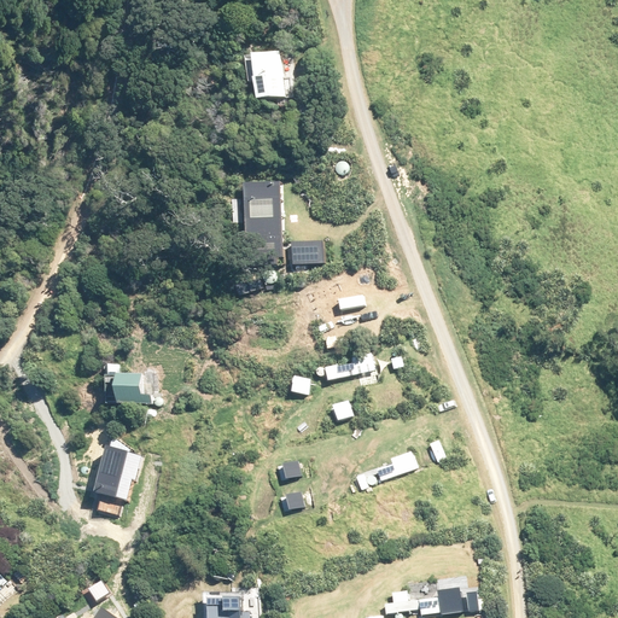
[(280,48),(246,53),(254,100),(287,94),(280,48)]
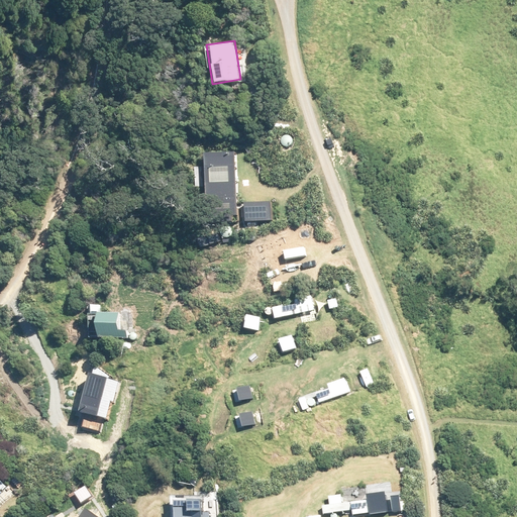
[(234,150),(202,151),(205,221),(230,220),(230,215),(236,215),(234,150)]
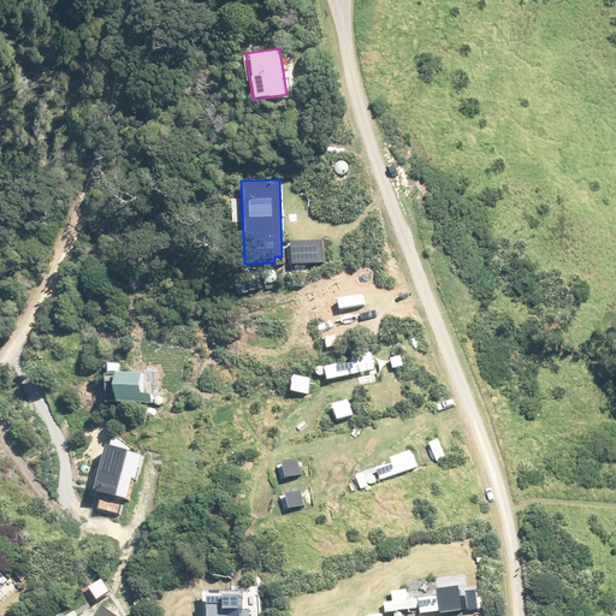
[(323,262),(321,240),(290,241),(291,264),(323,262)]
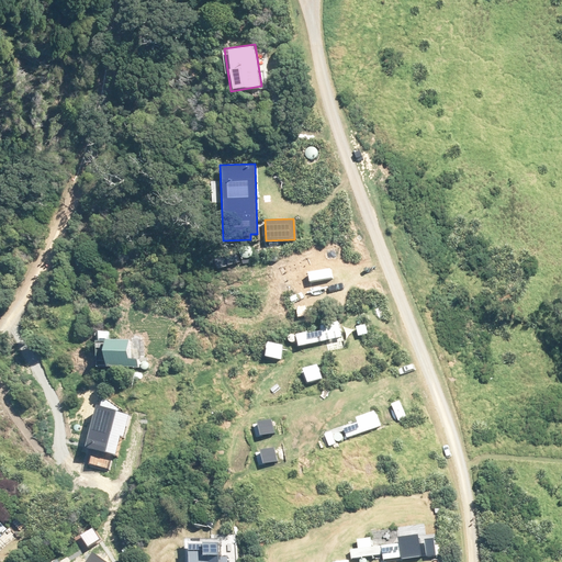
[(341,335),(338,318),(318,323),(321,330),(296,336),(299,344),(341,335)]
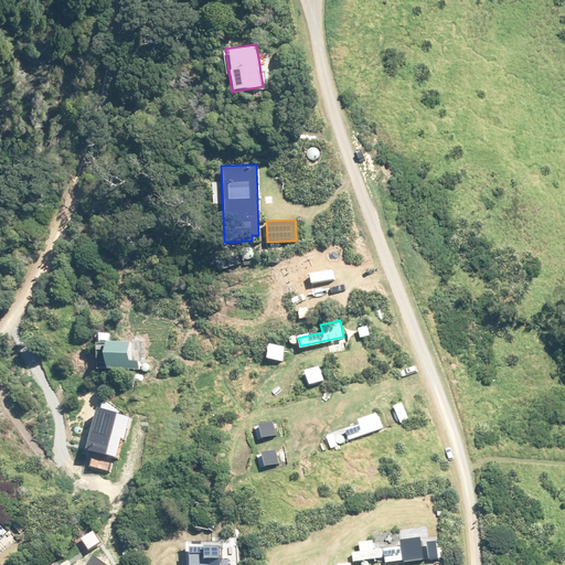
[(107,330),(92,331),(93,372),(146,370),(144,337),(108,339),(107,330)]
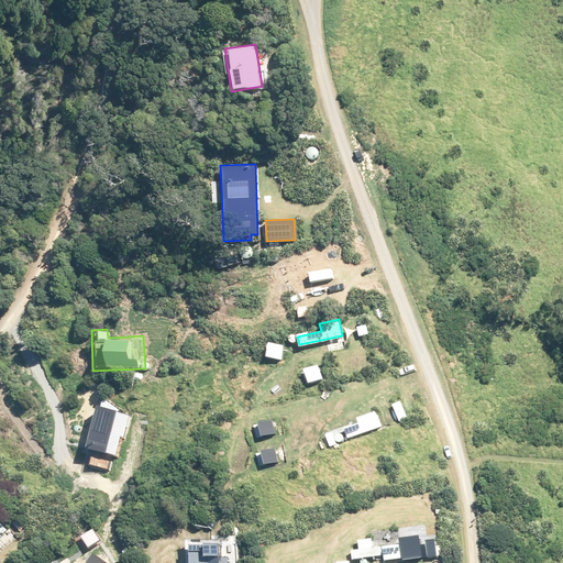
[(129,416),(97,407),(85,446),(114,454),(120,437),(123,437),(129,416)]
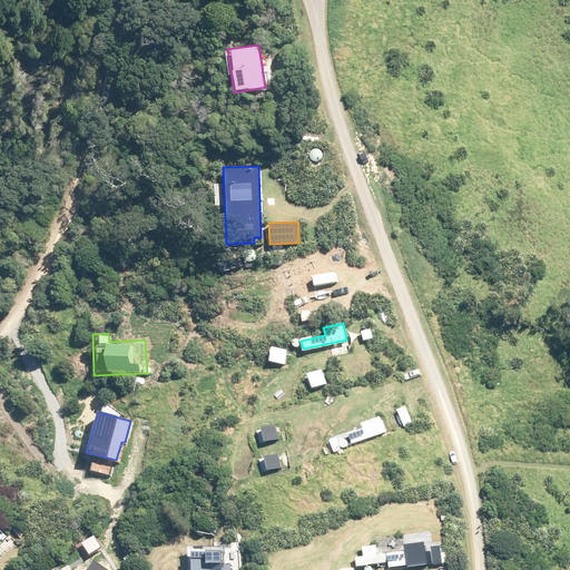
[(351,444),(385,431),(380,415),(360,423),(362,429),(347,434),(351,444)]
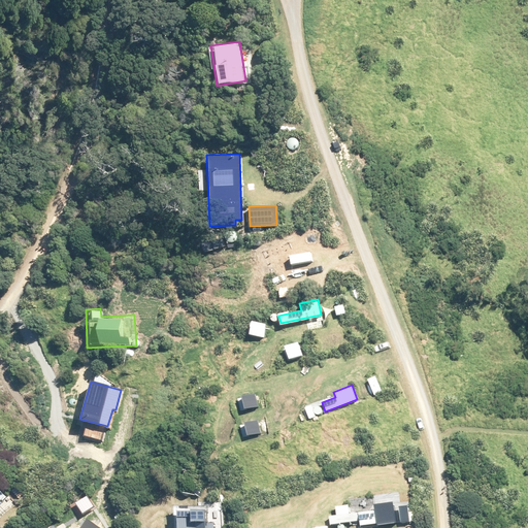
[(244,408),(257,406),(255,394),(241,396),(244,408)]
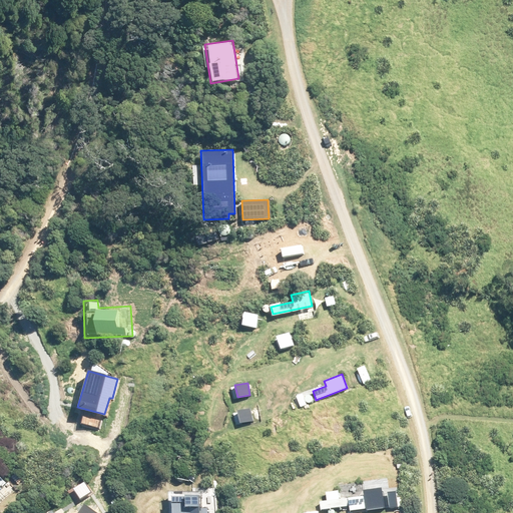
[(239,423),(252,420),(250,408),(237,411),(239,423)]
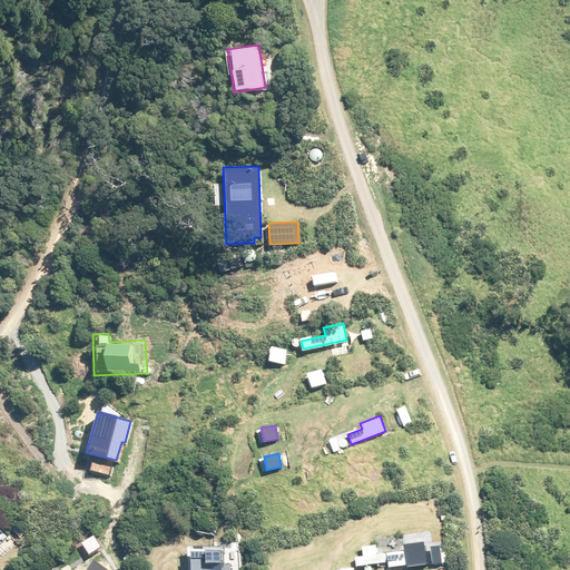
[(0,530),(0,551),(10,541),(0,530)]
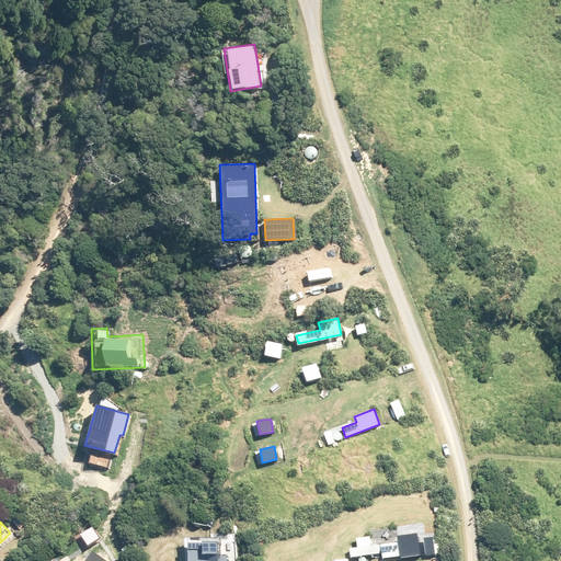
[(367,560),(404,556),(400,525),(377,528),(378,539),(350,544),(352,560),(367,560)]
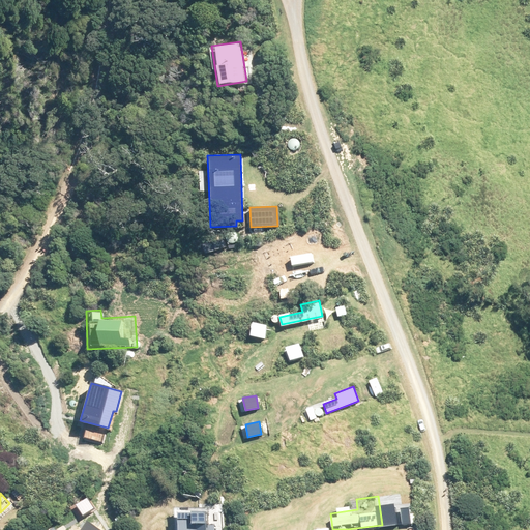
[(205,529),(205,508),(175,509),(175,529),(205,529)]
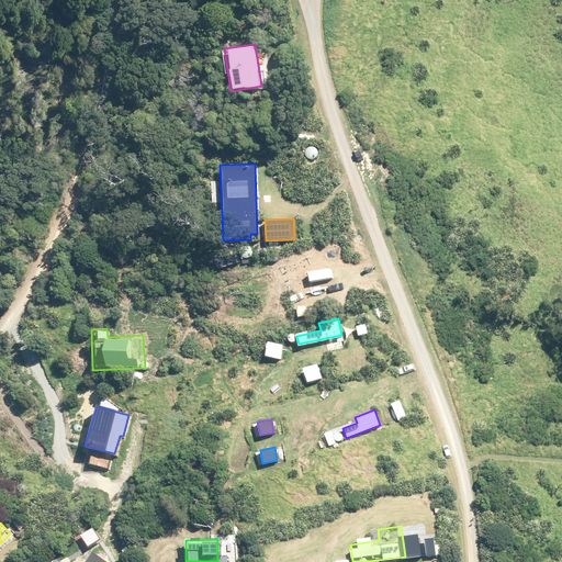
[(107,561),(92,552),(85,561),(107,561)]
